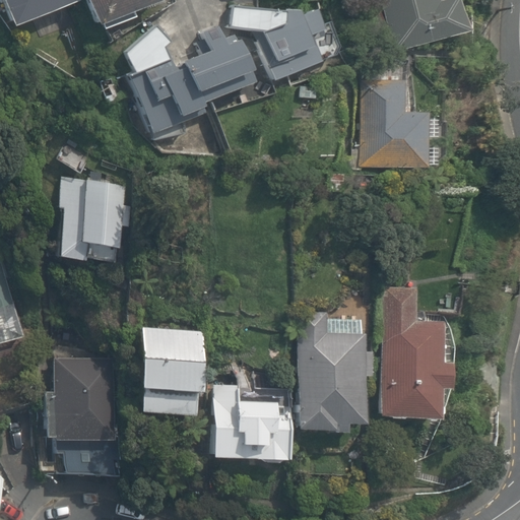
[(0,0),(0,2),(9,24),(70,0),(0,0)]
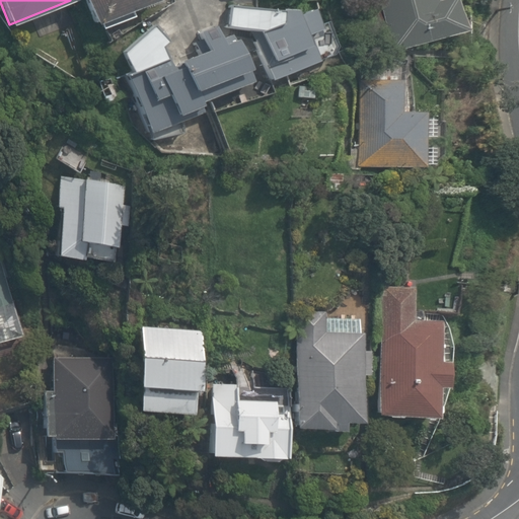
[(153,0),(83,0),(93,23),(153,0)]
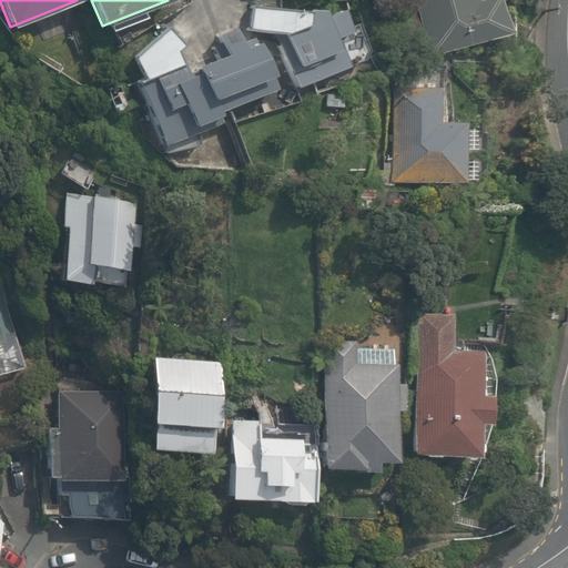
[(408,0),(424,52),(498,32),(488,0),(408,0)]
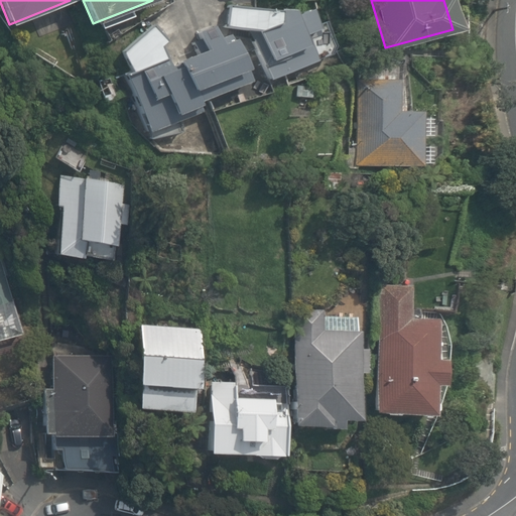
[(230,5),(227,28),(257,33),(261,48),(255,51),(269,83),(316,62),(306,38),(319,29),(311,11),(295,16),(230,5)]
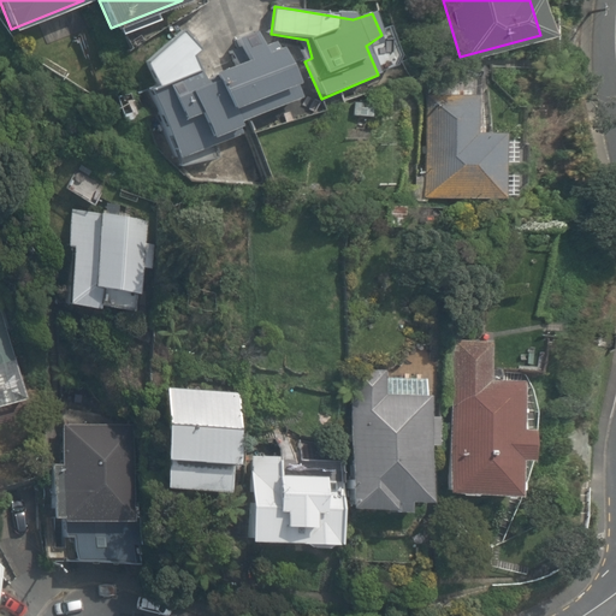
[(181,31),(148,64),(159,90),(149,94),(182,164),(244,138),(237,123),(215,80),(208,84),(194,58),(201,48),(181,31)]
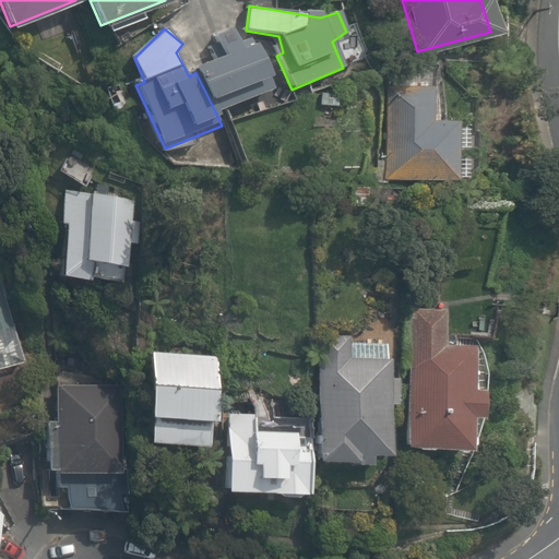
[(224,58),(195,72),(215,111),(270,90),(251,43),(240,45),(232,28),(214,35),(224,58)]
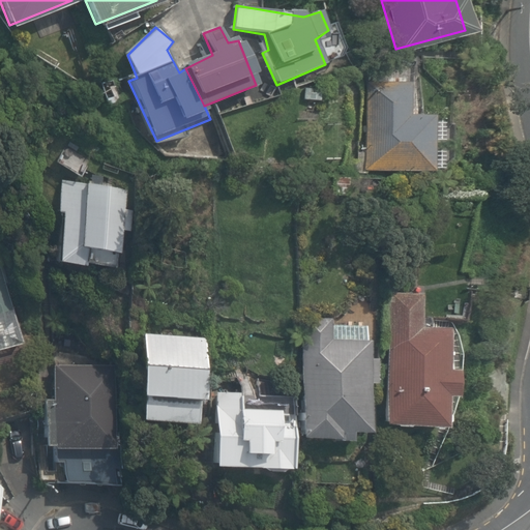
[(407,77),(361,76),(359,168),(428,169),(429,112),(406,112),(407,77)]
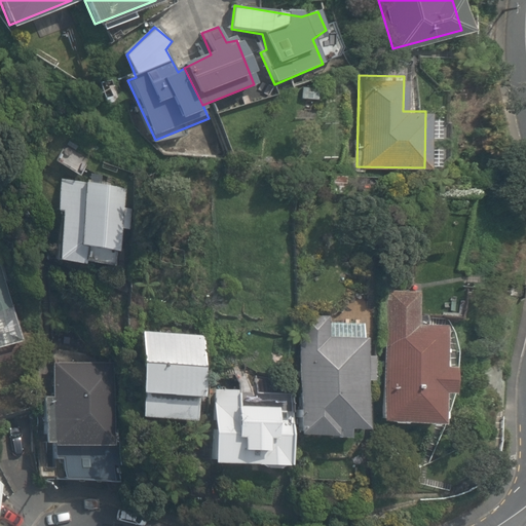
[(125,183),(63,174),(51,257),(114,266),(125,183)]
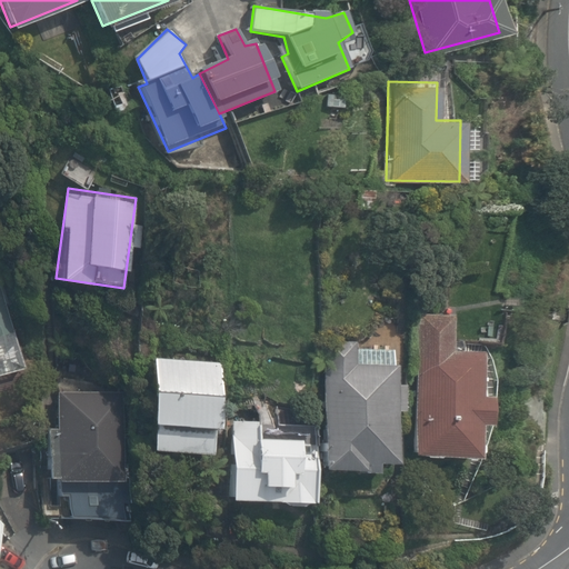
[(0,291),(0,382),(25,373),(0,291)]
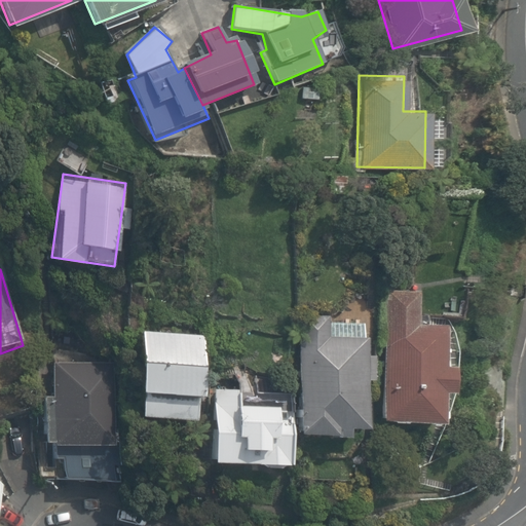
[(425,297),(383,297),(382,424),(442,425),(442,396),(454,396),(455,349),(450,349),(450,329),(424,329),(425,297)]
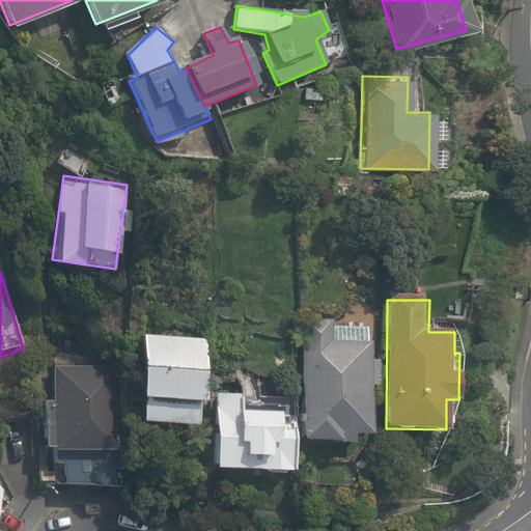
[(376,320),(304,317),(298,440),(351,442),(351,434),(370,435),(376,320)]
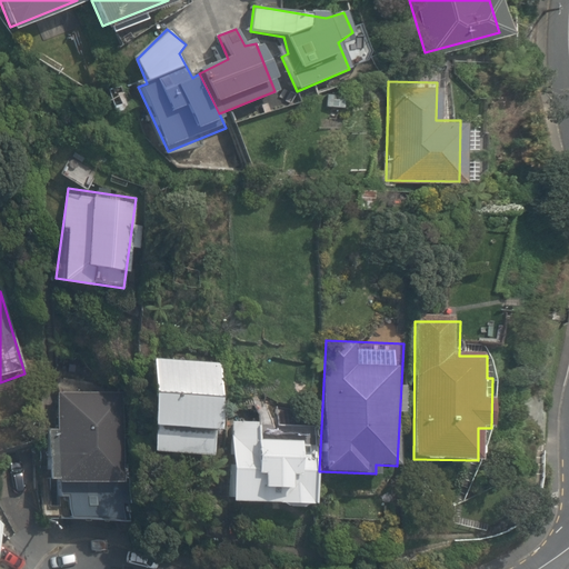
[(216,356),(148,352),(143,449),(210,451),(216,356)]
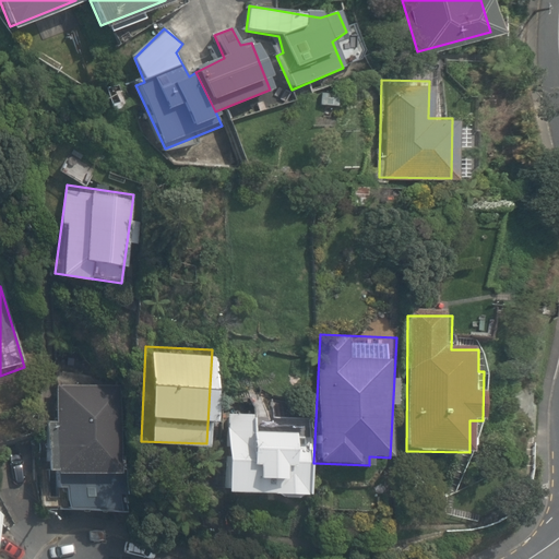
[(122,384),(49,383),(47,507),(121,510),(122,384)]
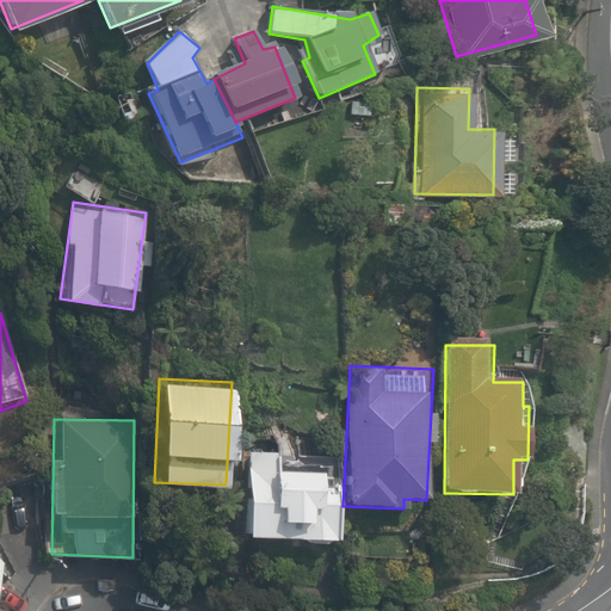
[(338,460),(251,457),(248,537),(334,541),(338,460)]
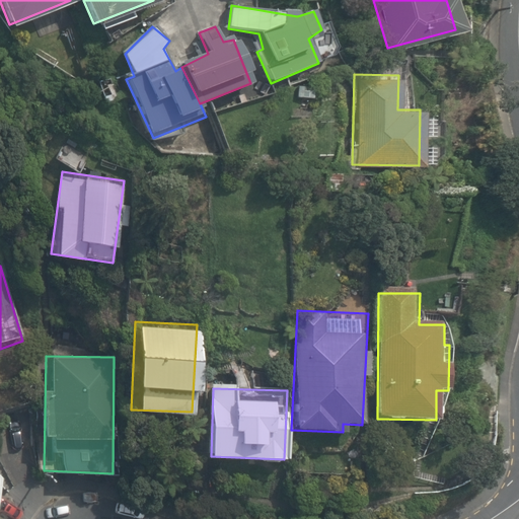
All buildings are outlined.
